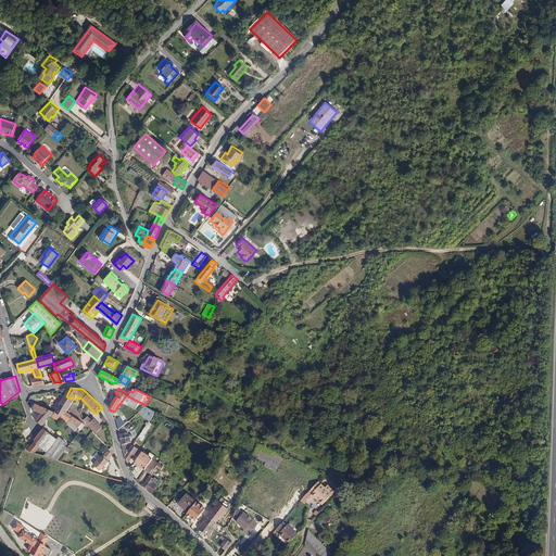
[(66,396),(62,406),(71,408),(76,400),(66,396)]
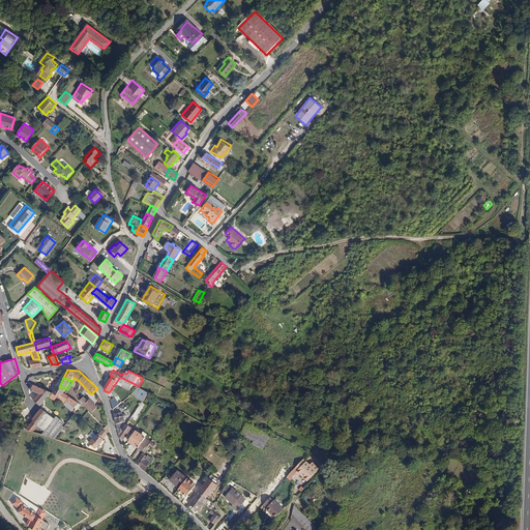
[(38,406),(53,394),(36,386),(35,387),(34,387),(32,391),(39,394),(34,401),(38,406)]
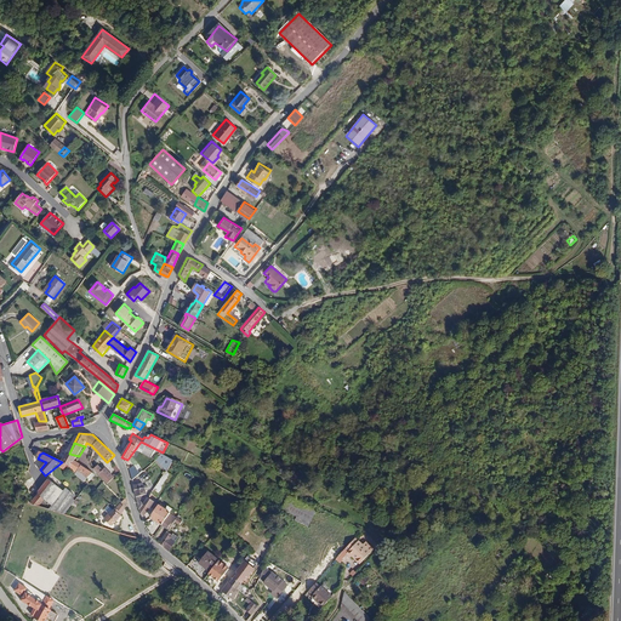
[(77,460),(79,456),(69,454),(63,463),(73,467),(77,460)]
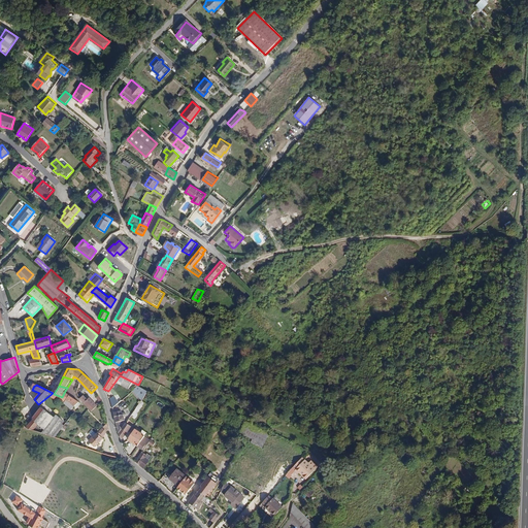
[(147,391),(137,386),(132,391),(142,401),(147,391)]
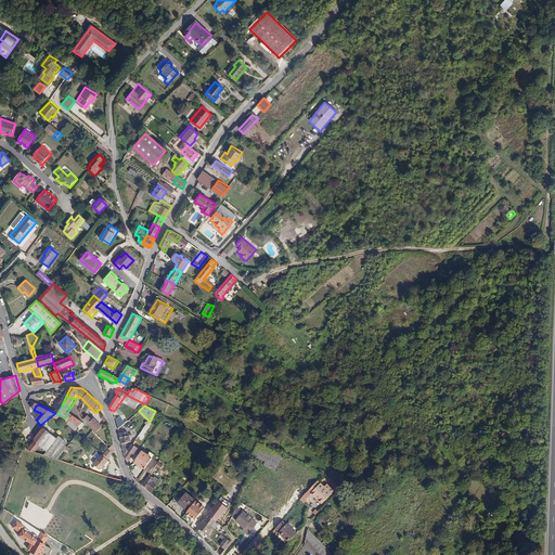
[(85,425),(68,411),(65,417),(63,420),(68,424),(68,422),(74,424),(79,431),(85,425)]
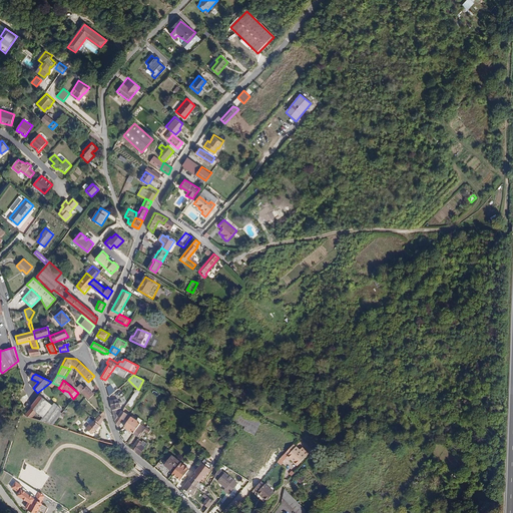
[(79,382),(77,382),(77,389),(89,401),(99,391),(97,386),(92,393),(87,388),(85,389),(79,382)]
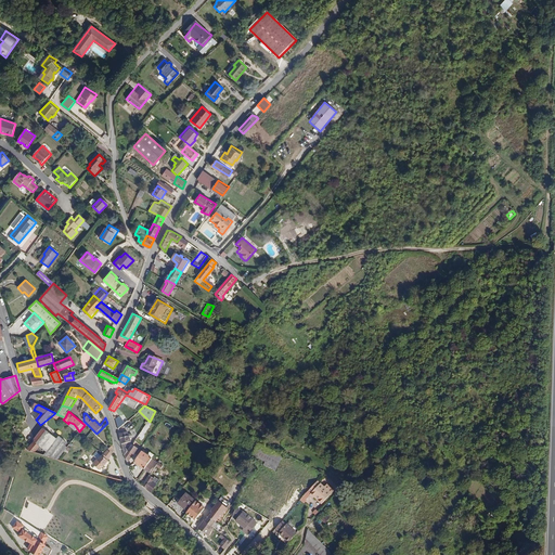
[(116,420),(118,429),(128,423),(125,414),(116,420)]
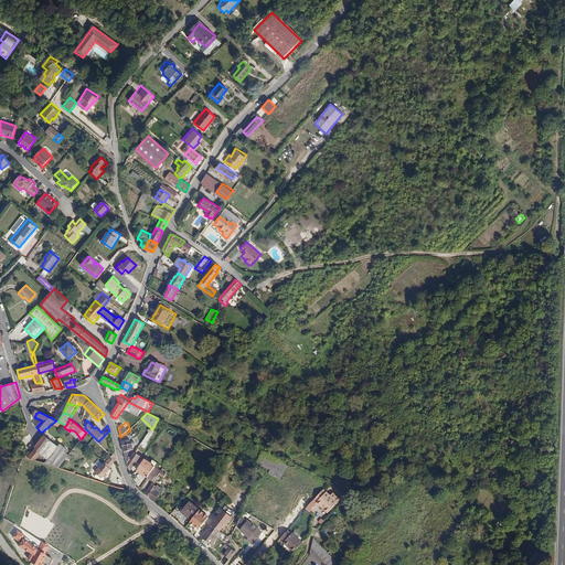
[(17,429),(19,436),(29,433),(27,426),(17,429)]
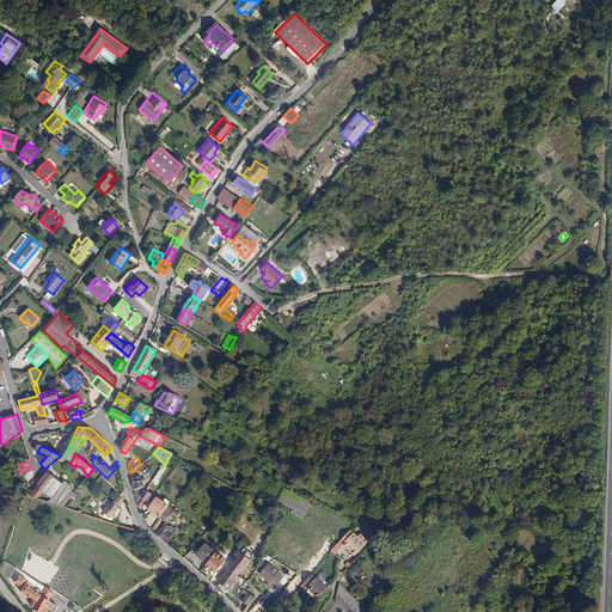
[(157,488),(169,469),(163,464),(151,484),(157,488)]
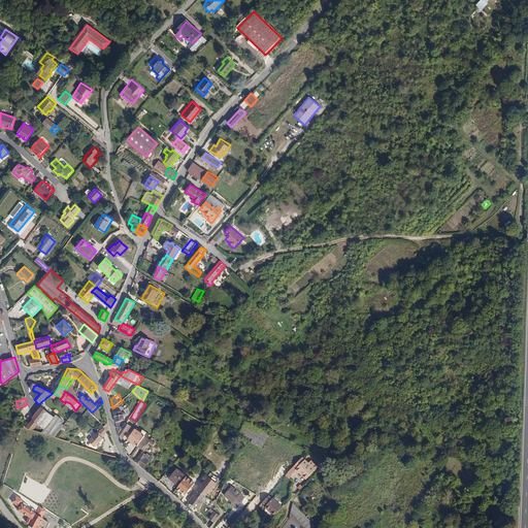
[(53,418),(40,407),(30,419),(32,421),(25,429),(32,431),(37,425),(43,429),(53,418)]
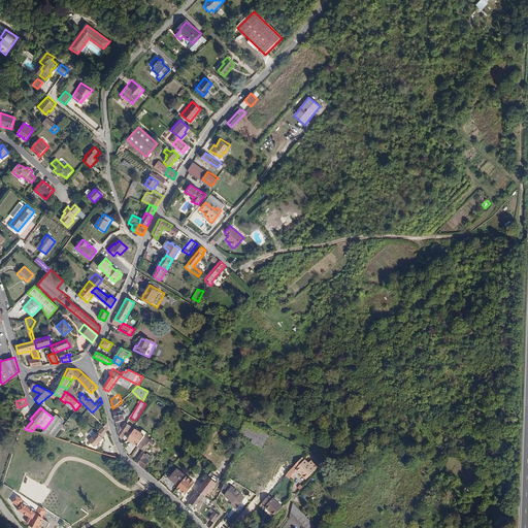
[(113,413),(119,433),(122,429),(120,422),(125,421),(123,414),(119,414),(119,411),(113,413)]
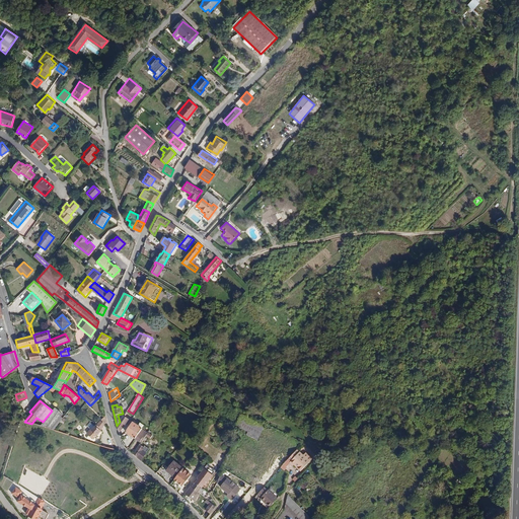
[(62,415),(54,408),(52,411),(43,422),(40,426),(50,429),(62,415)]
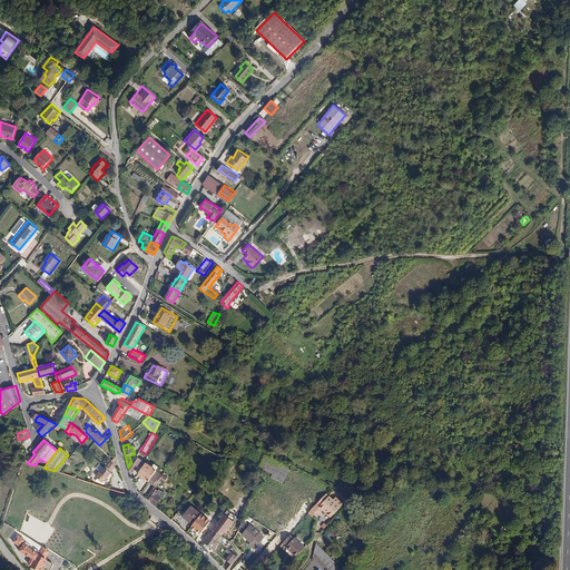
[(131,463),(128,468),(131,474),(143,461),(137,457),(131,463)]
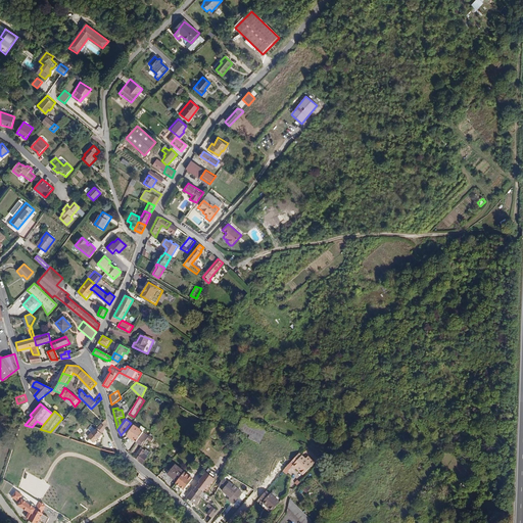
[(239,428),(251,434),(249,438),(259,443),(262,439),(263,439),(268,430),(244,419),(239,428)]
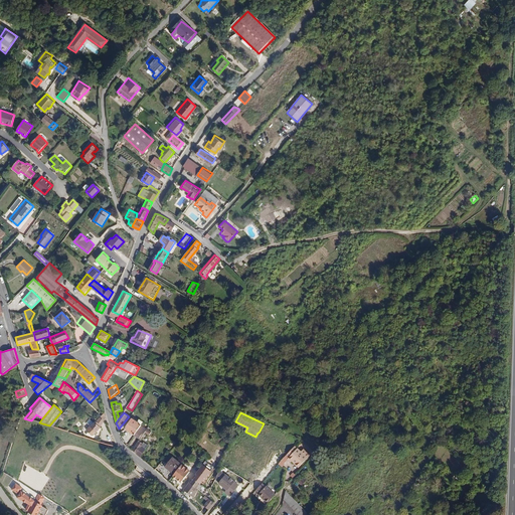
[(106,416),(105,413),(92,427),(91,425),(87,430),(94,436),(101,428),(105,421),(107,417),(107,416),(106,416)]
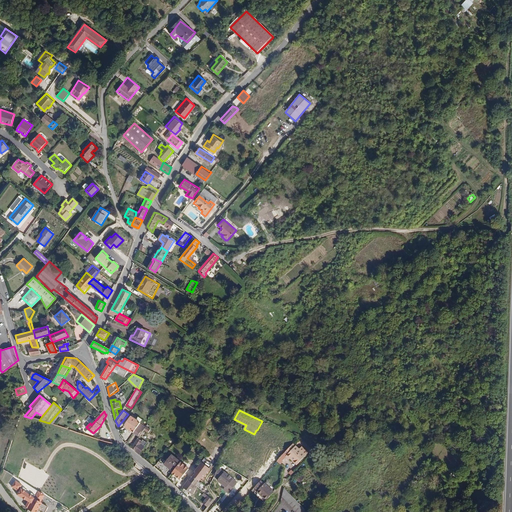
[(129,422),(124,427),(133,434),(134,433),(141,425),(140,424),(142,421),(139,419),(137,422),(130,416),(127,420),(129,422)]
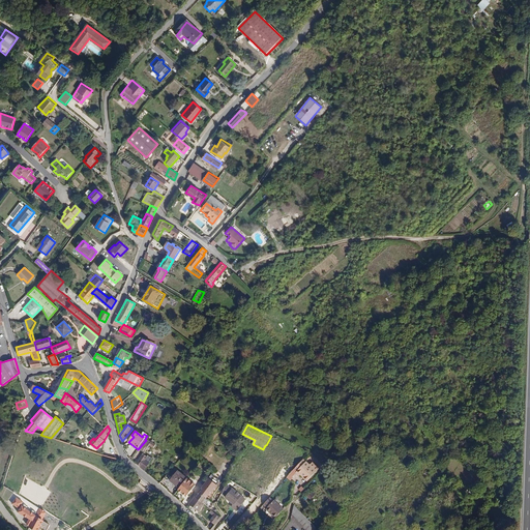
[(146,440),(139,448),(145,452),(150,446),(154,449),(156,446),(154,444),(154,442),(153,442),(152,442),(151,442),(149,443),(146,440)]
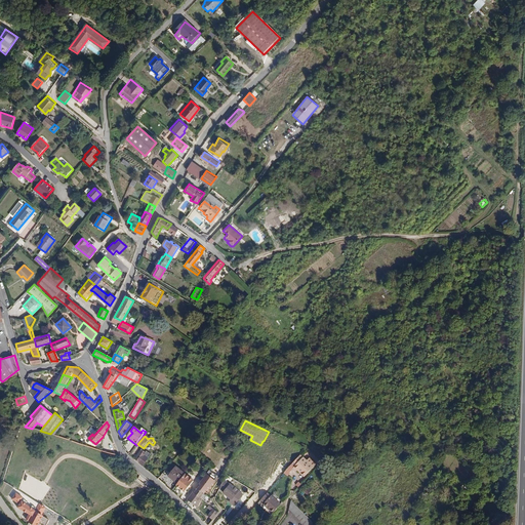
[(134,459),(143,466),(152,454),(147,451),(146,453),(142,450),(134,459)]
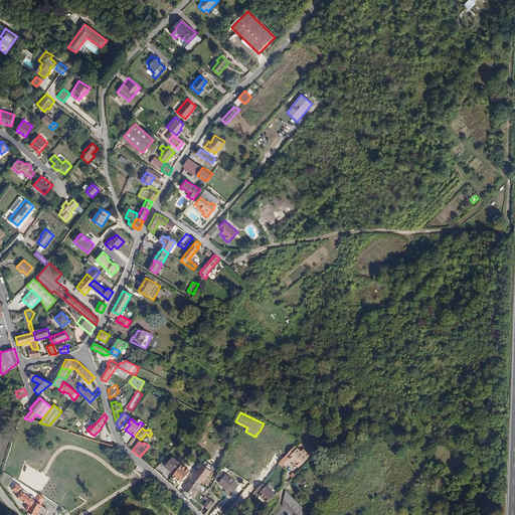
[(292,460),(293,459),(300,465),(309,456),(302,449),(300,452),(293,446),(287,454),(289,456),(288,457),(292,460)]
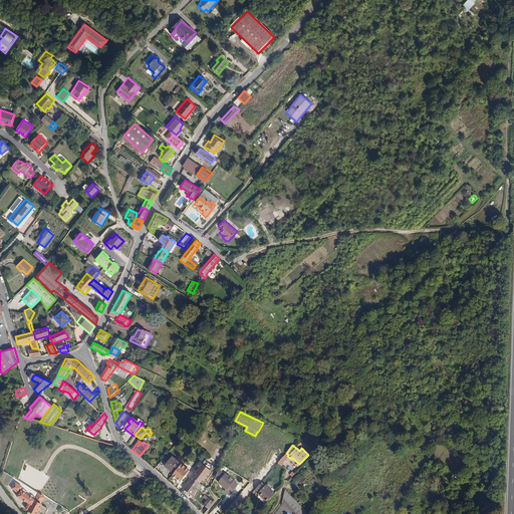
[(169,462),(165,466),(174,474),(181,465),(173,458),(169,462)]
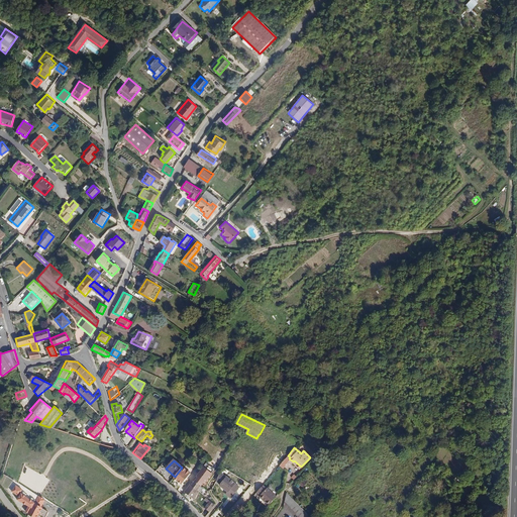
[(217,469),(209,461),(197,476),(198,477),(196,480),(202,485),(205,481),(207,481),(217,469)]
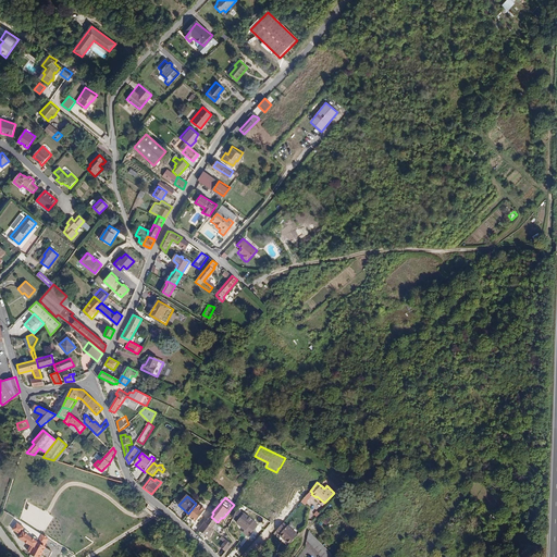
[(187,515),(197,522),(208,509),(198,502),(196,504),(188,514),(187,515)]
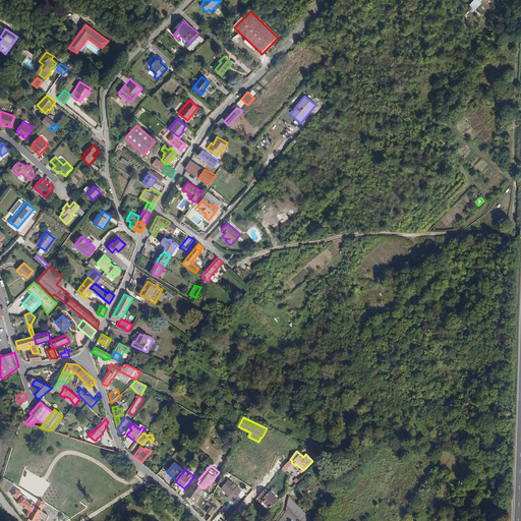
[(243,494),(232,481),(231,482),(224,475),(220,483),(225,488),(224,489),(232,498),(229,500),(233,504),(243,494)]
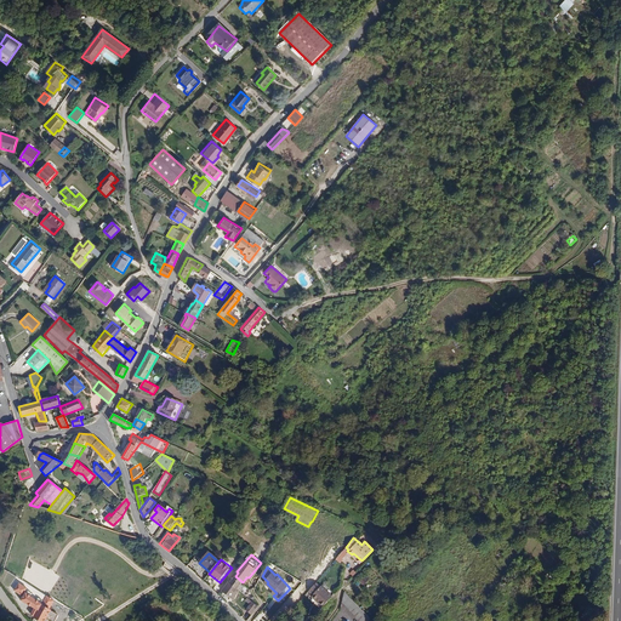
[(243,582),(235,576),(231,582),(238,588),(243,582)]
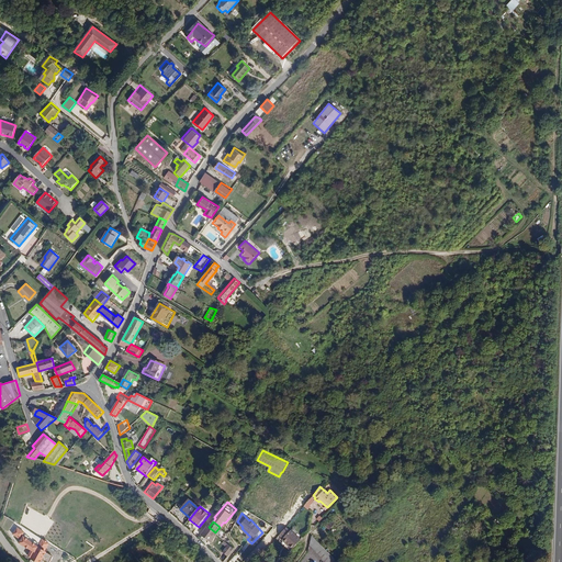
[(209,527),(208,526),(200,536),(209,542),(215,532),(209,527)]
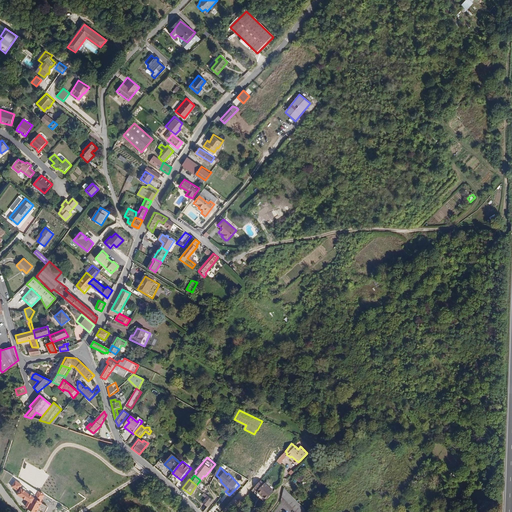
[(264,484),(256,492),(265,501),(273,492),(264,484)]
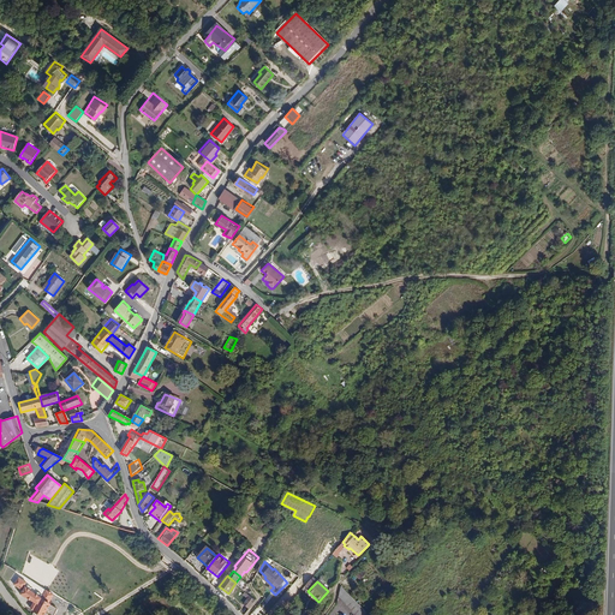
[(46,614),(51,608),(51,605),(55,596),(48,593),(46,598),(28,587),(22,597),(40,608),(36,614),(37,614),(46,614)]
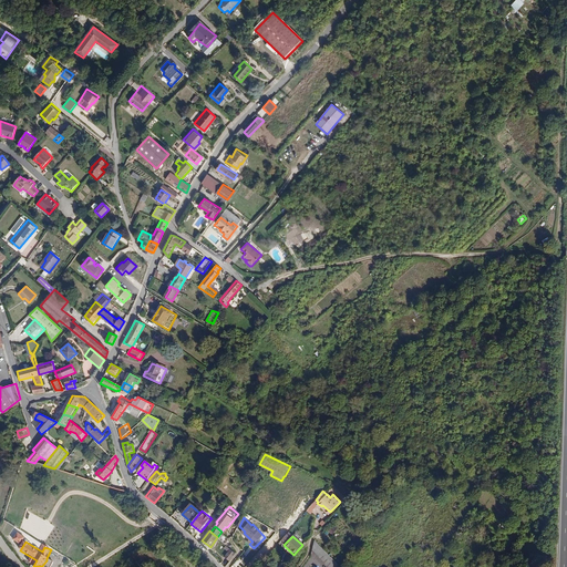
[(338,566),(339,566),(317,542),(310,548),(328,566),(338,566)]
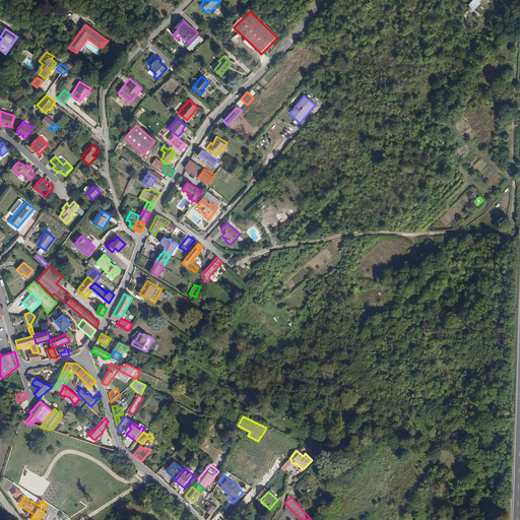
[(212,504),(207,510),(212,514),(216,508),(212,504)]
